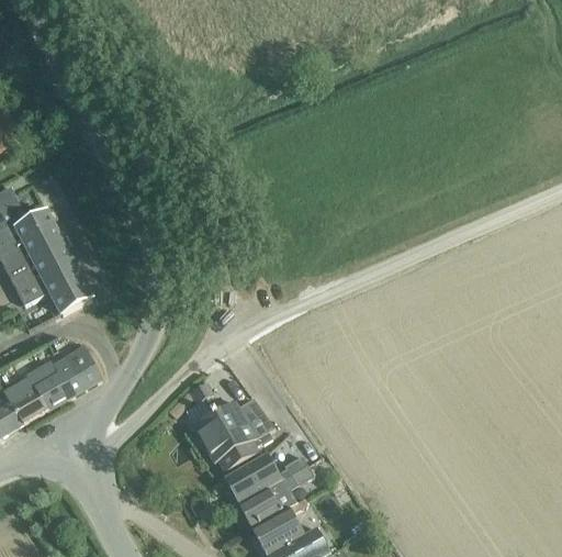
[(60,309),(63,313),(92,298),(47,212),(30,221),(12,188),(0,193),(0,257),(25,305),(51,292),(59,309),(60,309)]
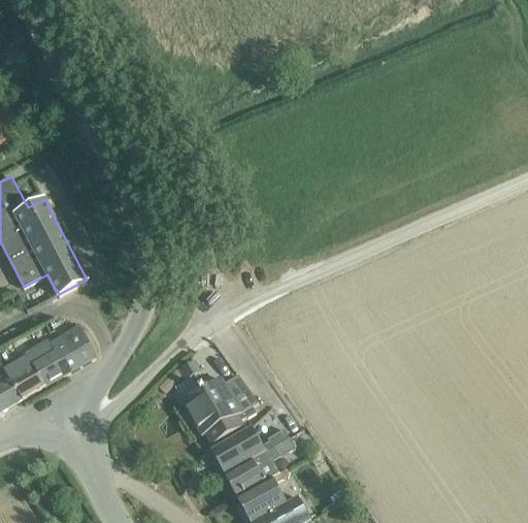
[(7,362),(9,365),(15,376),(11,378),(24,398),(46,386),(45,385),(67,372),(96,356),(77,324),(47,341),(45,338),(7,362)]
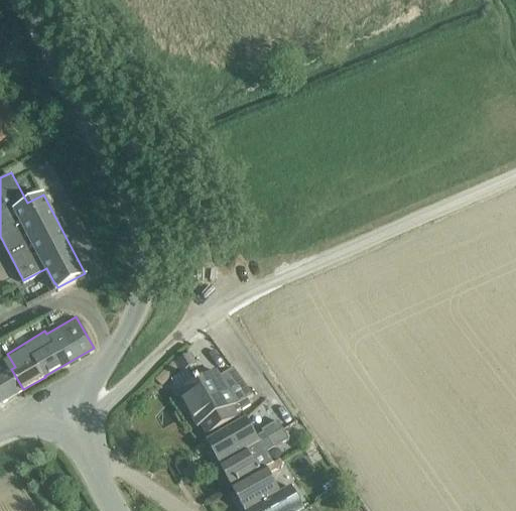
[(176,359),(182,370),(197,362),(190,351),(176,359)]
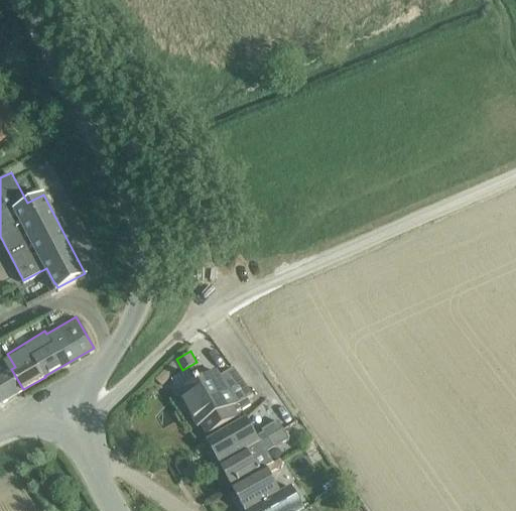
[(0,375),(11,369),(15,367),(9,357),(4,360),(6,363),(0,366),(0,375)]
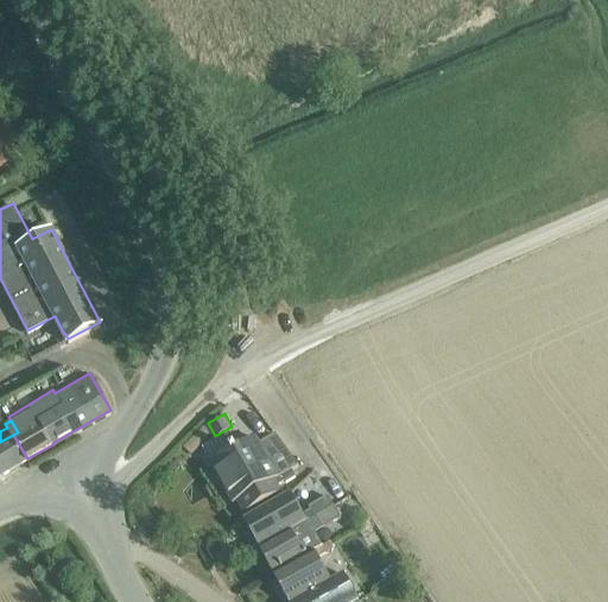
[(210,461),(233,500),(238,498),(244,511),(280,490),(274,477),(298,462),(276,430),(259,441),(255,435),(230,449),(210,461)]
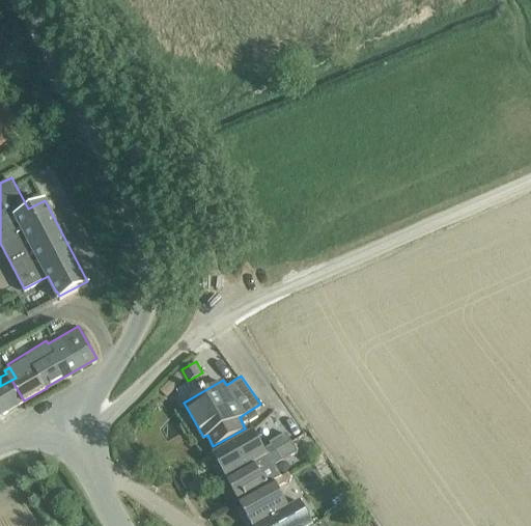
[(11,380),(0,386),(0,414),(23,400),(23,402),(24,400),(11,380)]
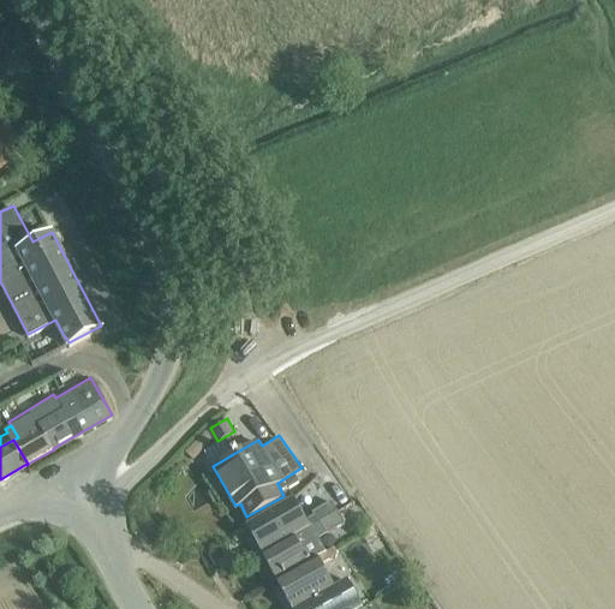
[(246,524),(262,551),(311,524),(320,519),(336,508),(332,499),(312,511),(314,513),(306,518),(293,496),(246,524)]
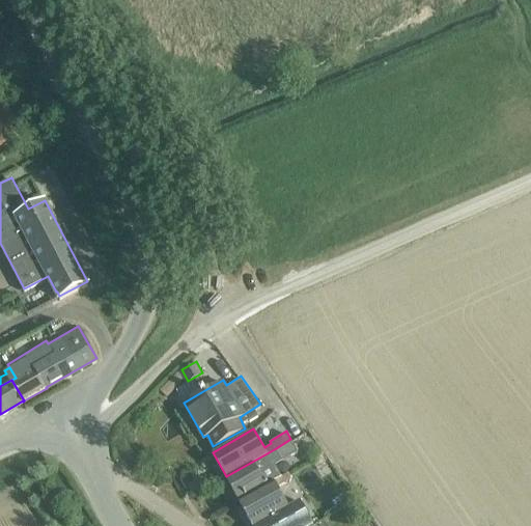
[(297,449),(290,439),(276,448),(282,459),(297,449)]
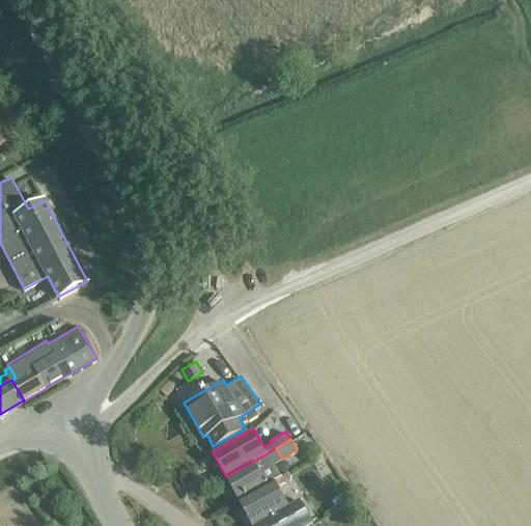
[(239,499),(273,479),(281,475),(269,452),(226,476),(239,499)]
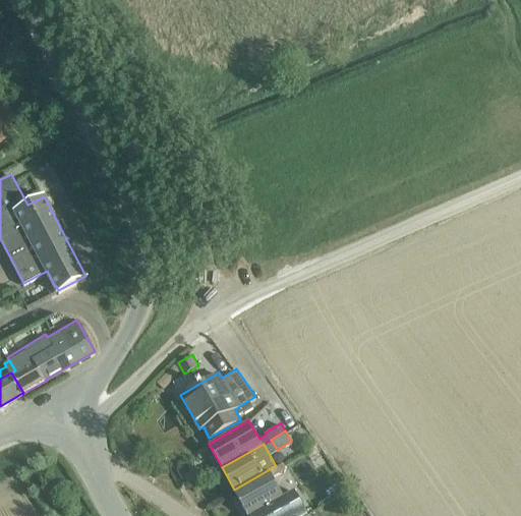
[(234,490),(249,515),(299,515),(317,506),(304,483),(282,496),(271,475),(286,467),(283,462),(276,466),(268,470),(234,490)]
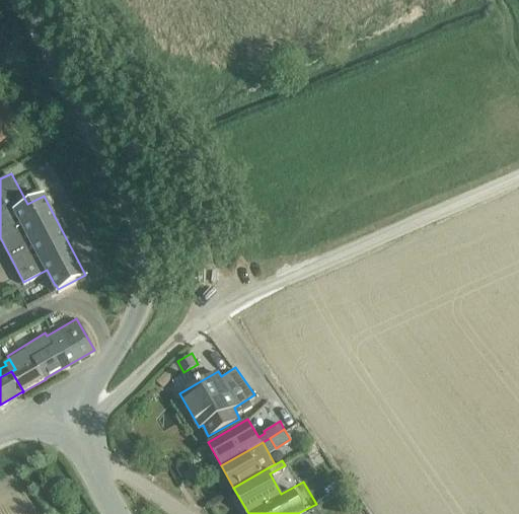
All buildings are outlined.
